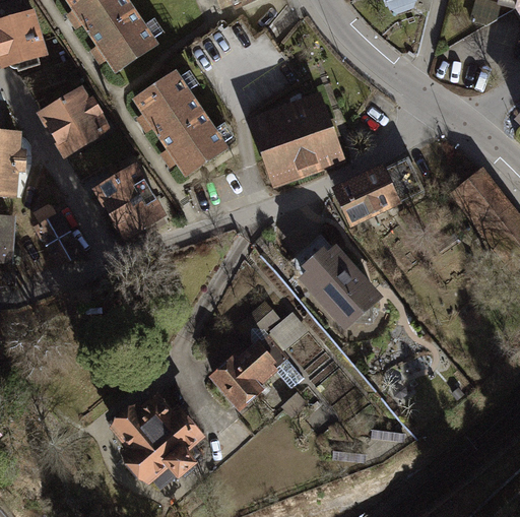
[(0,68),(9,65),(11,67),(13,68),(15,68),(17,68),(17,71),(40,64),(38,57),(46,54),(35,9),(31,10),(24,0),(0,0),(0,68)]
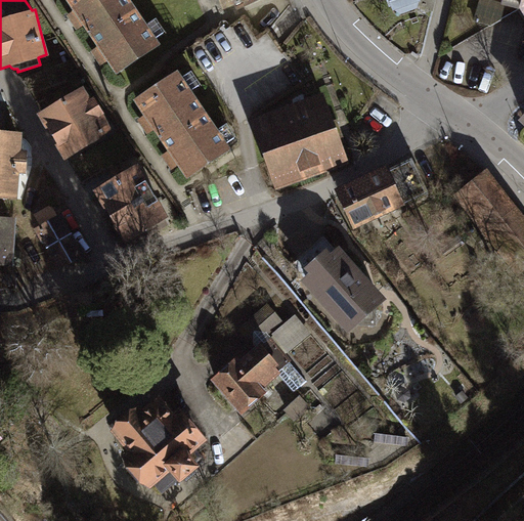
[(60,0),(104,71),(154,41),(128,0),(60,0)]
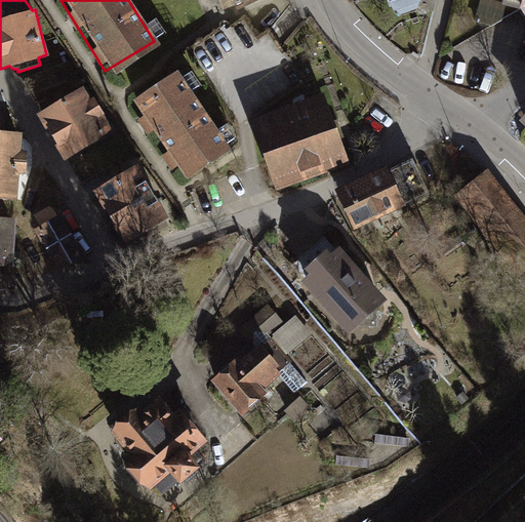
[(217,0),(223,11),(233,7),(235,12),(266,0),(217,0)]
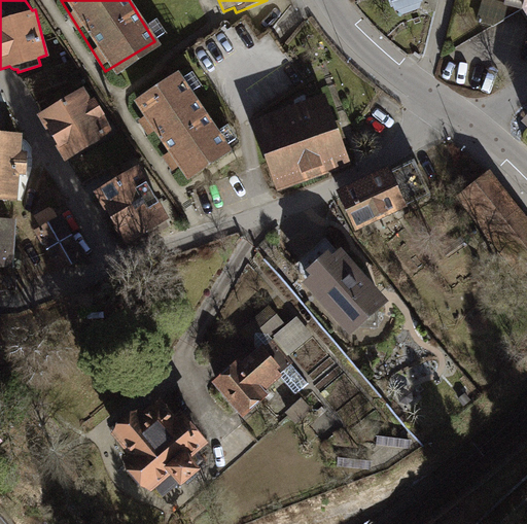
[(392,0),(396,9),(418,0),(392,0)]
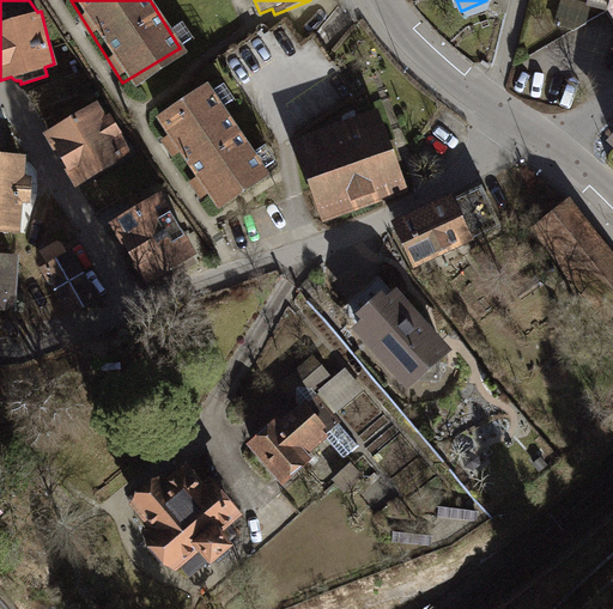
[(593,2),(583,0),(560,0),(554,24),(575,28),(587,20),(593,2)]
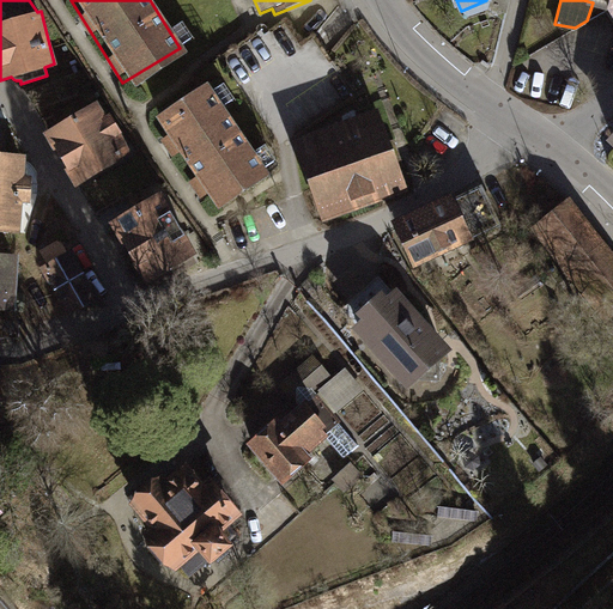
[(206,85),(156,119),(171,142),(200,186),(217,209),(267,175),(206,85)]
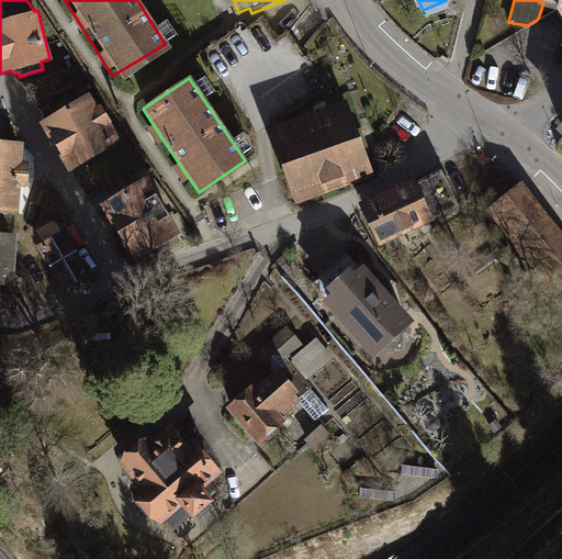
[(88,92),(38,122),(67,171),(117,142),(108,123),(111,121),(100,102),(96,105),(88,92)]
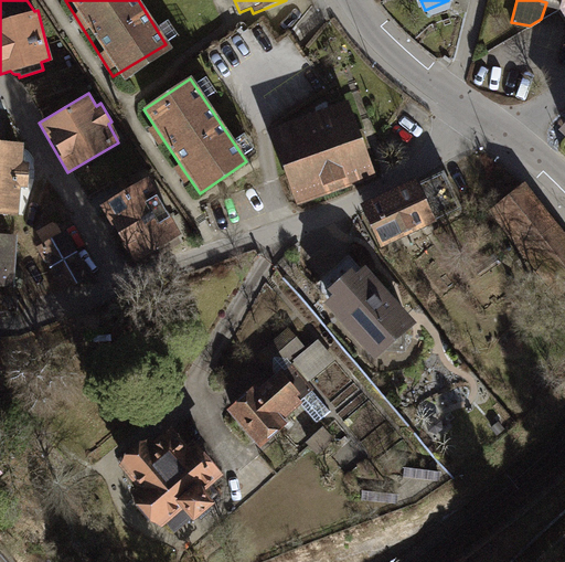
[(349,101),(270,128),(298,203),(375,176),(349,101)]
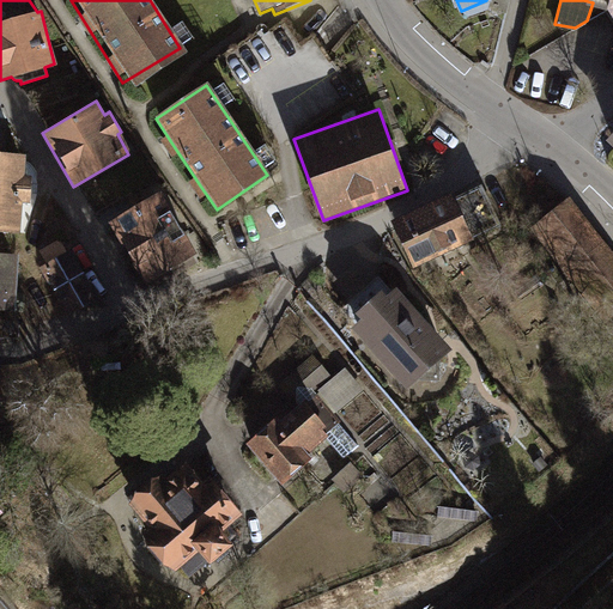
[(0,233),(18,235),(19,203),(30,205),(31,177),(23,177),(24,156),(5,156),(7,119),(0,117),(0,233)]
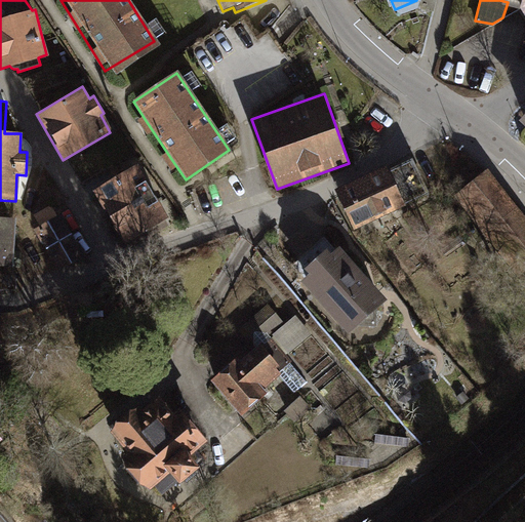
[(411,154),(335,191),(354,229),(430,192),(411,154)]
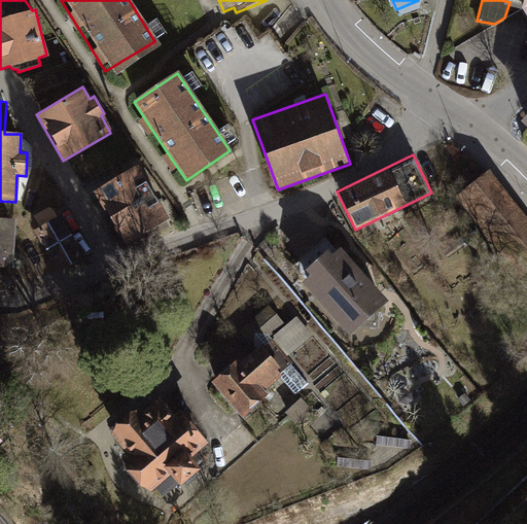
[(137,166),(93,194),(125,246),(170,218),(137,166)]
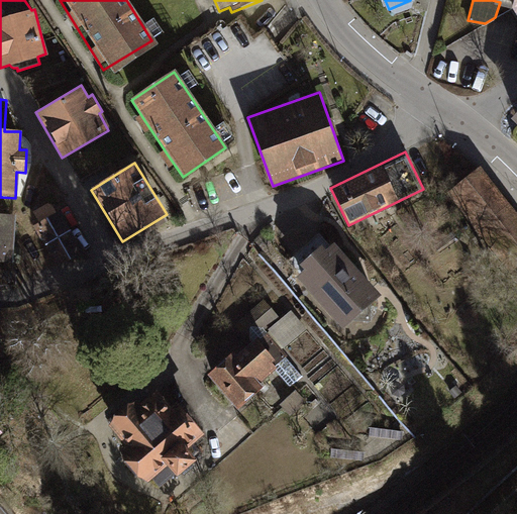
[(516,209),(482,165),(448,191),(511,269),(516,263),(516,209)]
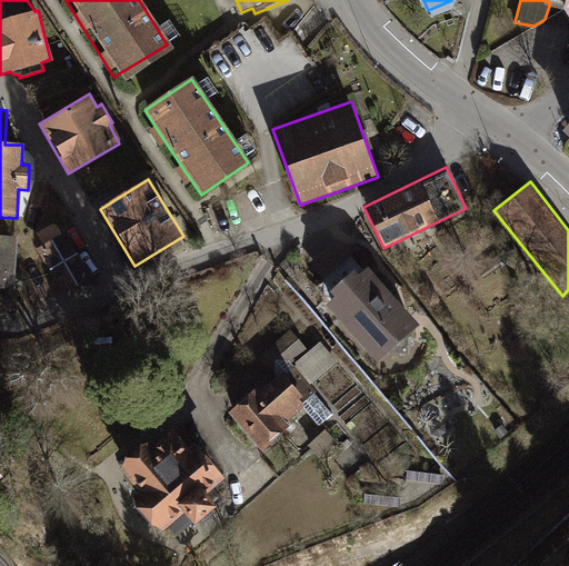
[(446,225),(436,230),(448,249),(457,244),(446,225)]
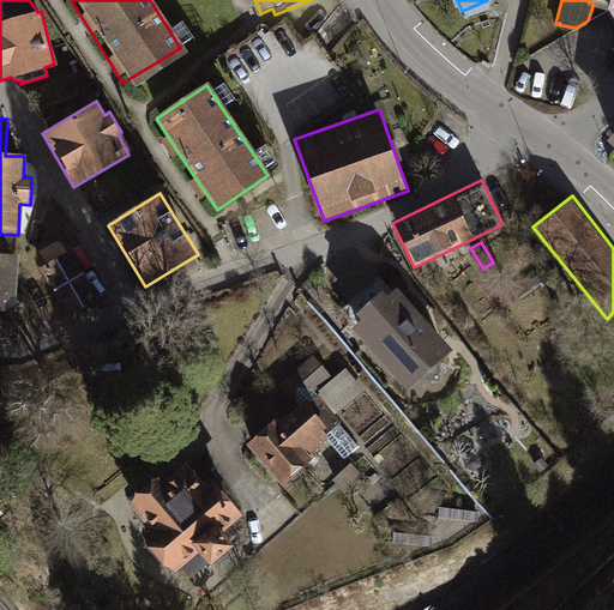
[(71,249),(40,267),(66,314),(97,296),(71,249)]
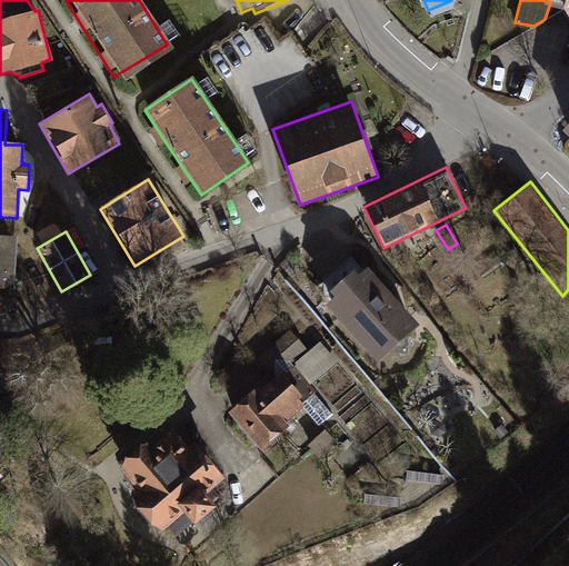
[(16,239),(0,237),(0,289),(12,290),(16,239)]
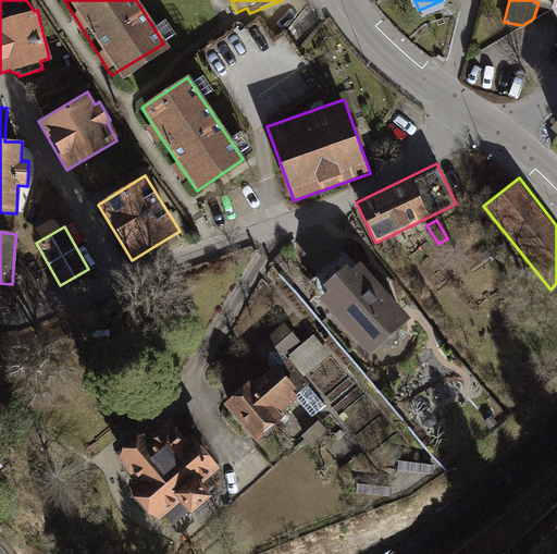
[(487,248),(468,263),(472,268),(492,254),(487,248)]
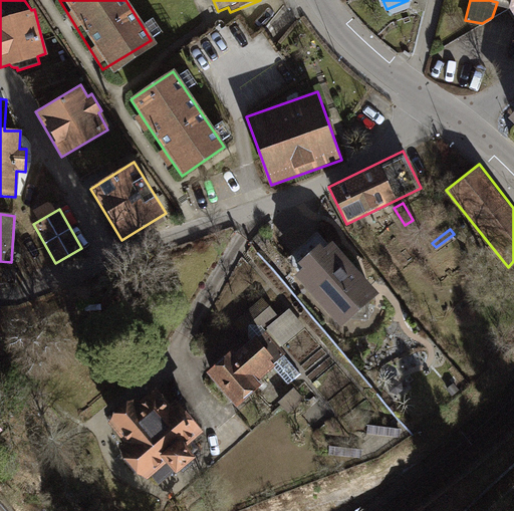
[(300,272),(295,275),(340,329),(353,317),(368,318),(368,303),(379,293),(318,231),(287,257),(300,272)]
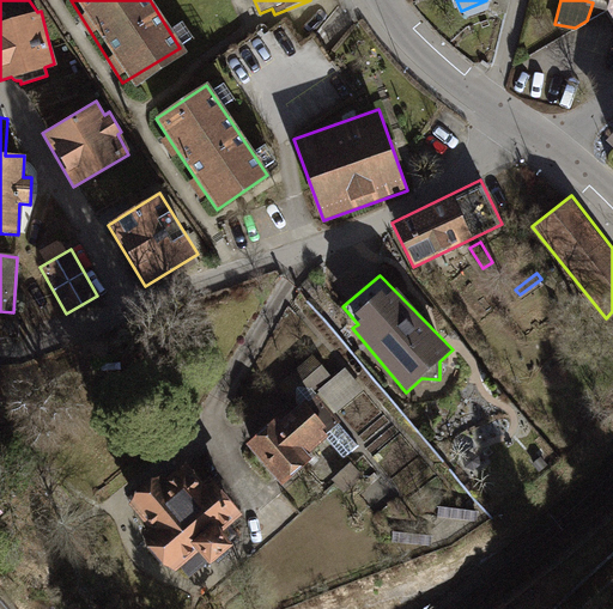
[(311,354),(278,382),(295,402),(329,375),(311,354)]
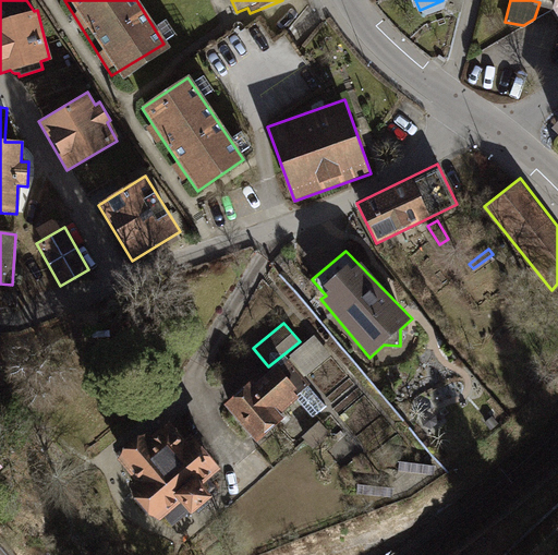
[(314,334),(288,357),(303,376),(330,353),(314,334)]
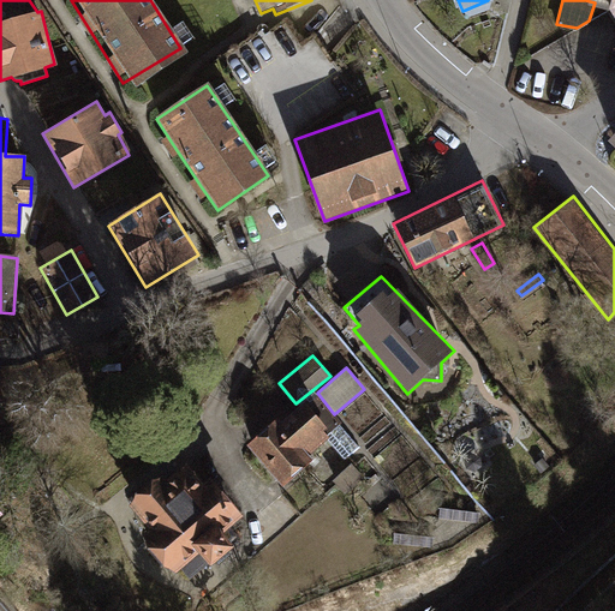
[(267,429),(249,445),(284,486),(315,460),(311,455),(330,438),(347,459),(363,445),(334,414),(317,393),(270,432),(267,429)]
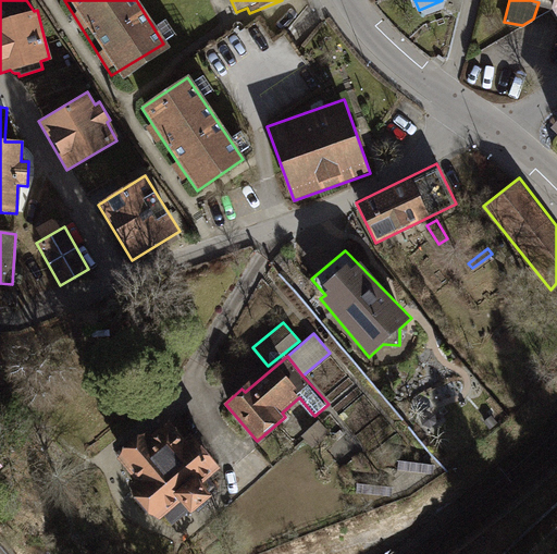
[(159,420),(122,450),(116,460),(134,482),(126,488),(132,494),(133,500),(146,517),(159,521),(180,505),(189,518),(214,499),(205,485),(223,470),(190,429),(184,434),(171,418),(163,426),(159,420)]
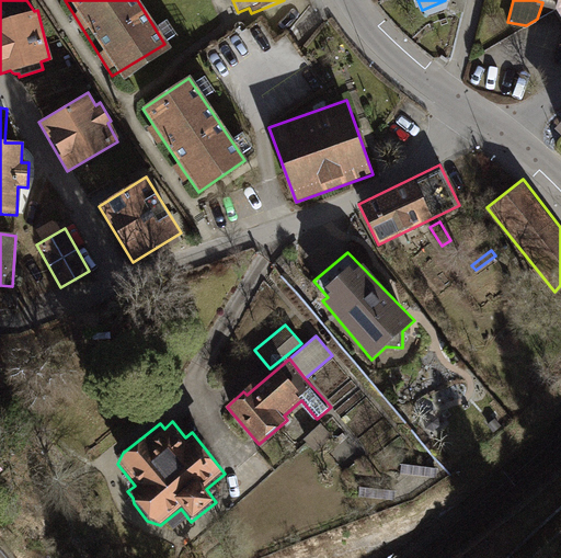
[(321,421),(304,437),(317,451),(333,434),(321,421)]
